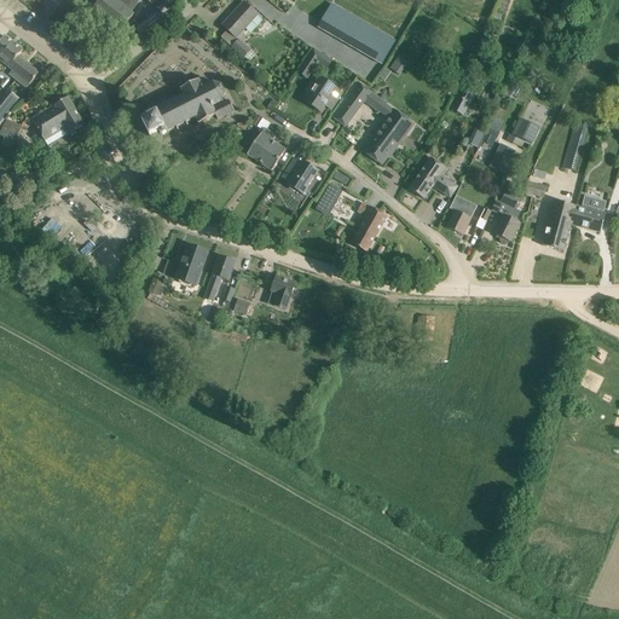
[(99,0),(93,9),(121,30),(134,15),(131,12),(140,0),(145,0),(151,5),(154,0),(99,0)]
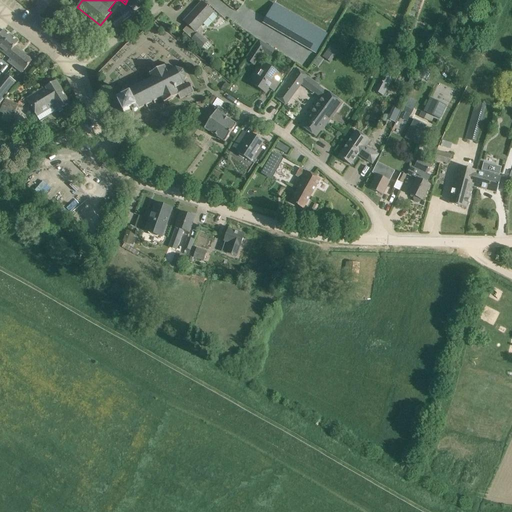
[(196,33),(195,32),(213,12),(202,2),(184,21),(188,25),(183,31),(192,39),(191,39),(202,48),(207,42),(197,32),(196,33)]
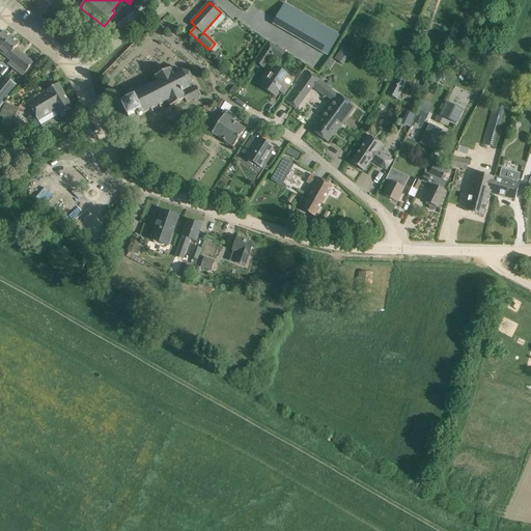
[(328,55),(340,34),(283,2),(272,24),(328,55)]
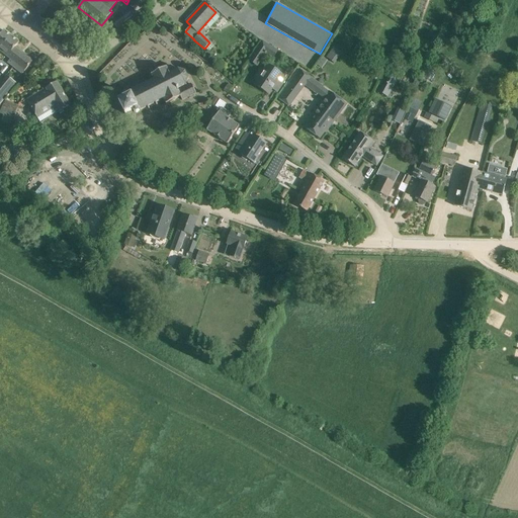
[(446,29),(444,34),(455,39),(457,34),(446,29)]
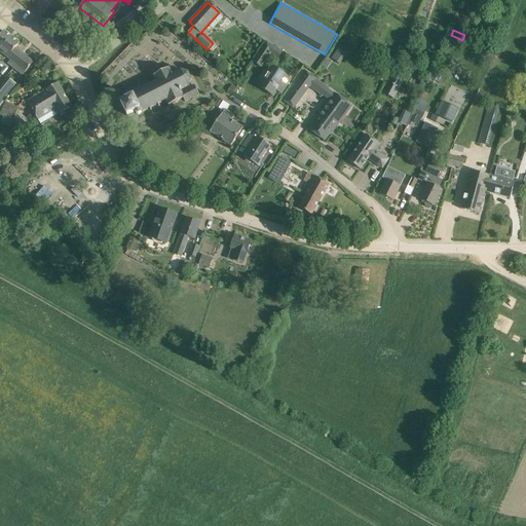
[(9,55),(15,48),(20,43),(4,31),(0,35),(0,47),(7,53),(5,55),(3,60),(7,64),(12,58),(9,55)]
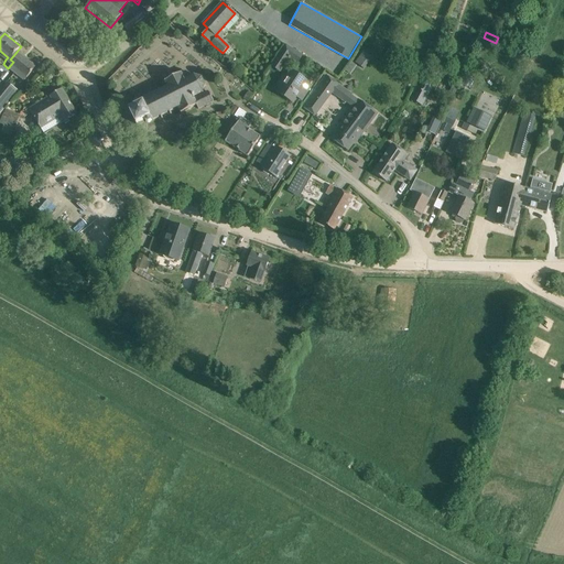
[(474,54),(478,45),(475,43),(473,43),(468,52),(474,54)]
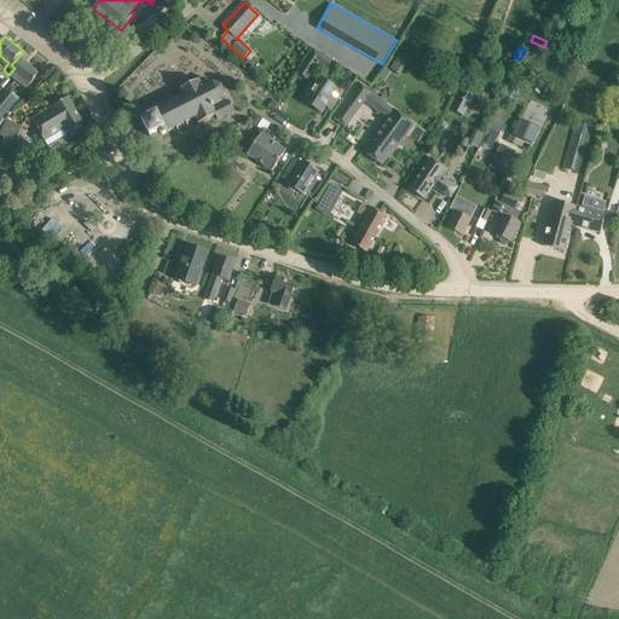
[(325,73),(333,61),(314,50),(299,74),(307,80),(316,68),(325,73)]
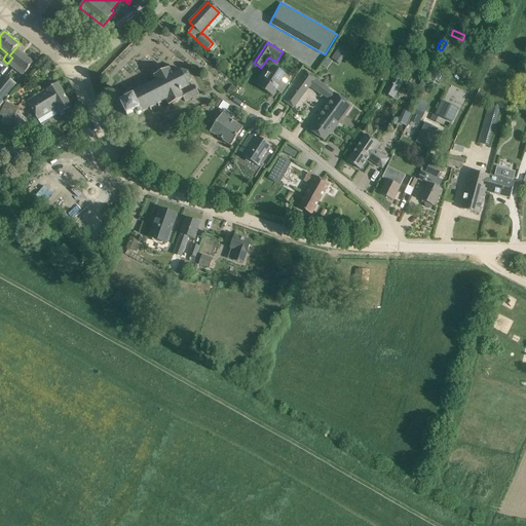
[(23,75),(33,63),(15,48),(9,55),(12,58),(7,64),(13,68),(23,75)]
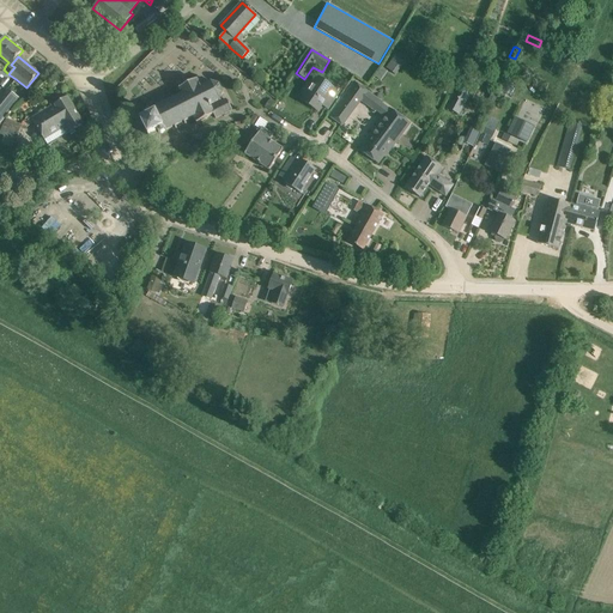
[(386,68),(395,76),(404,64),(394,56),(386,68)]
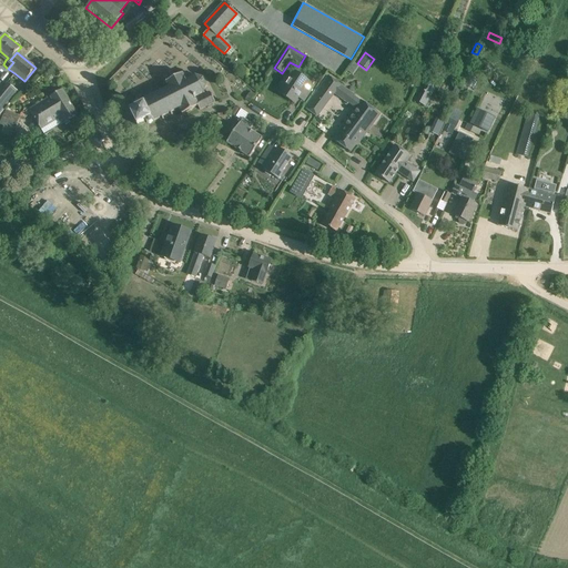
[(347,71),(355,77),(361,68),(354,63),(347,71)]
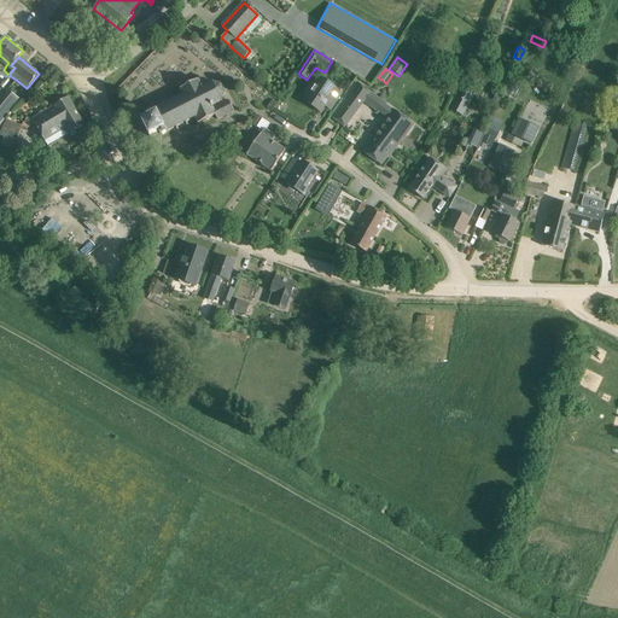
[(332,108),(344,91),(339,87),(338,89),(320,77),(304,100),(321,112),(326,104),(332,108)]
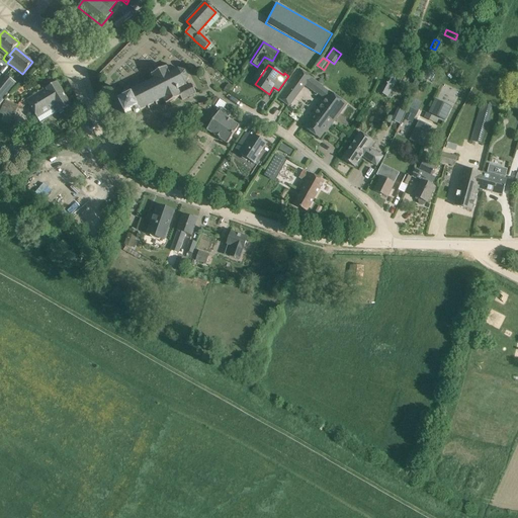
[(170,75),(167,69),(167,68),(167,67),(166,66),(166,68),(152,74),(151,74),(151,75),(152,75),(154,80),(147,84),(146,81),(145,82),(146,84),(139,88),(138,85),(137,86),(138,88),(130,92),(126,91),(124,92),(123,95),(124,99),(118,102),(125,114),(133,110),(135,112),(137,113),(139,112),(139,111),(148,106),(149,109),(150,108),(149,106),(155,102),(157,105),(158,104),(157,102),(164,98),(166,103),(166,105),(167,105),(167,103),(180,97),(182,100),(196,93),(191,84),(186,87),(187,85),(186,84),(188,79),(189,79),(189,78),(191,78),(191,76),(189,76),(185,73),(186,72),(185,71),(184,72),(179,71),(178,69),(177,69),(177,71),(170,75)]
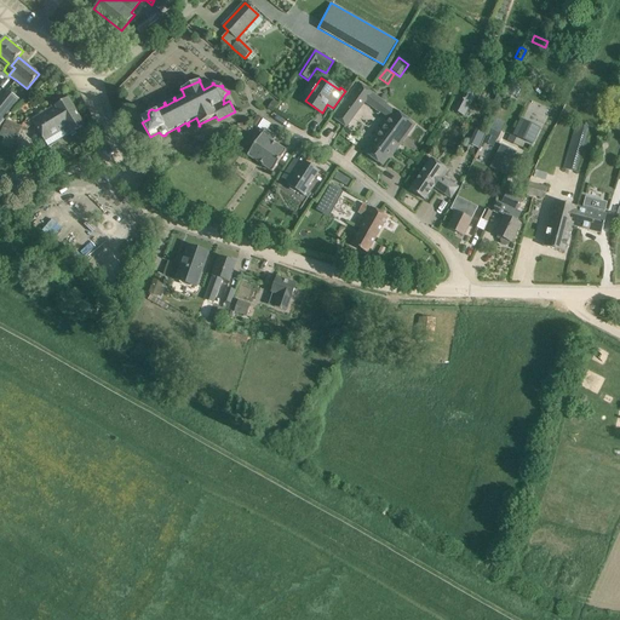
[(385,104),(359,85),(333,119),(345,127),(365,102),(379,113),(385,104)]
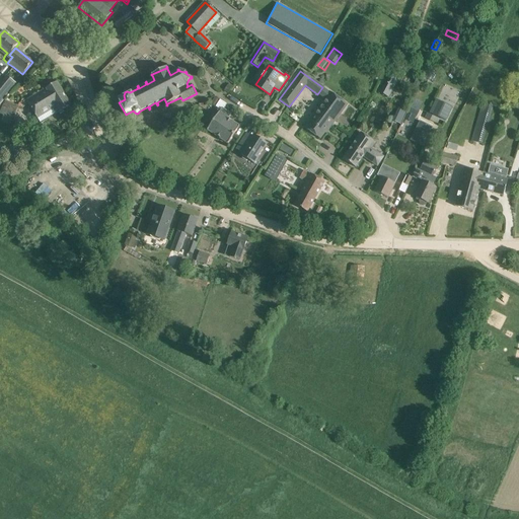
[(377,91),(389,97),(397,81),(386,75),(377,91)]
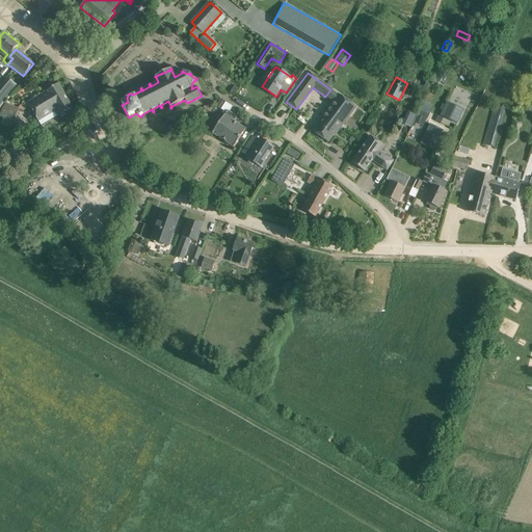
[(19,86),(10,80),(6,85),(15,91),(19,86)]
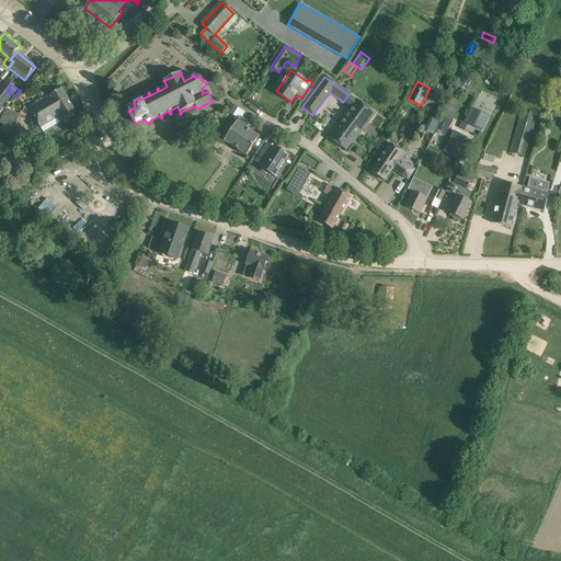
[(449,84),(447,92),(454,95),(456,87),(449,84)]
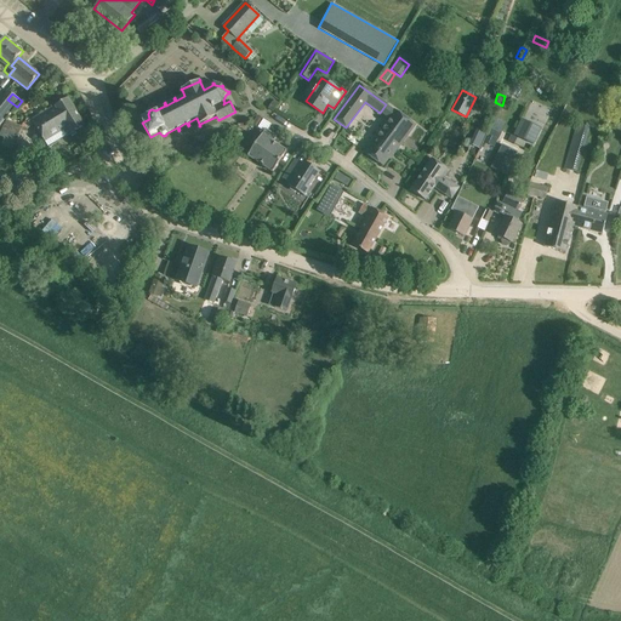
[(55,124),(75,110),(68,98),(39,117),(43,121),(45,120),(46,123),(44,124),(45,126),(52,121),(55,124)]
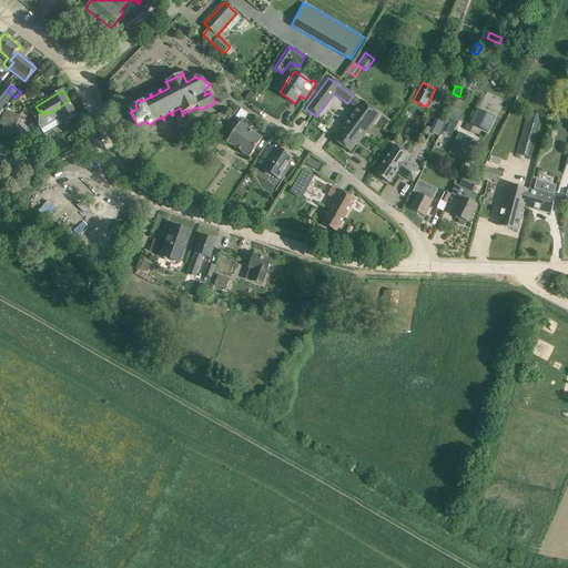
[(31,114),(41,130),(58,119),(62,124),(78,115),(69,101),(50,113),(48,111),(41,115),(40,113),(42,112),(41,110),(39,111),(36,107),(29,110),(31,114)]
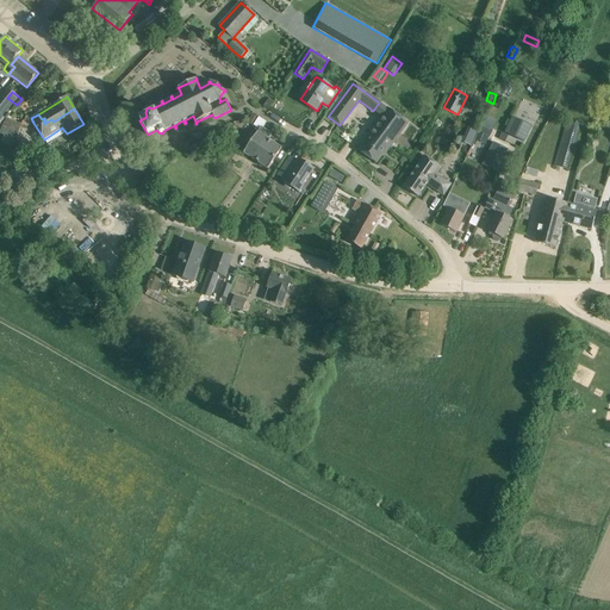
[(359,150),(377,163),(408,123),(388,110),(359,150)]
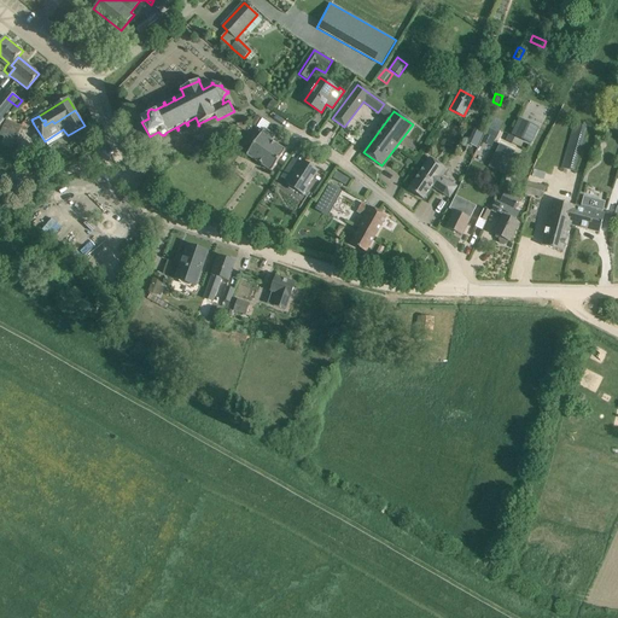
[(249,126),(256,130),(262,120),(256,116),(249,126)]
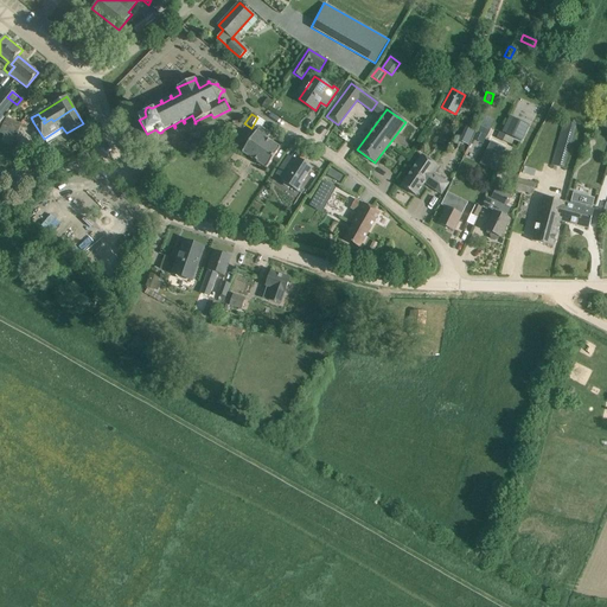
[(505,134),(522,142),(530,126),(509,116),(502,132),(499,132),(497,138),(503,141),(505,134)]
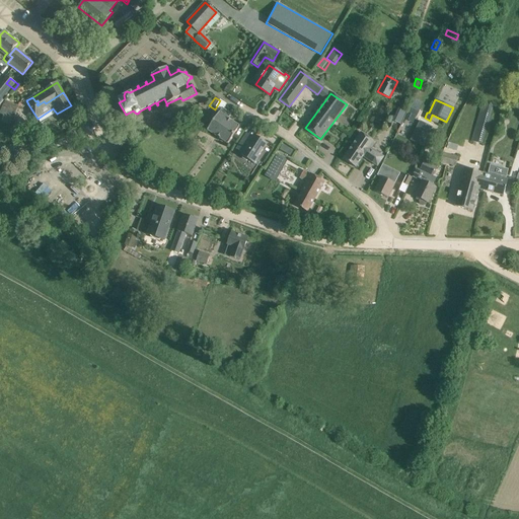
[(18,106),(5,100),(0,112),(0,114),(4,116),(2,121),(10,124),(12,120),(13,120),(19,106),(18,106)]
